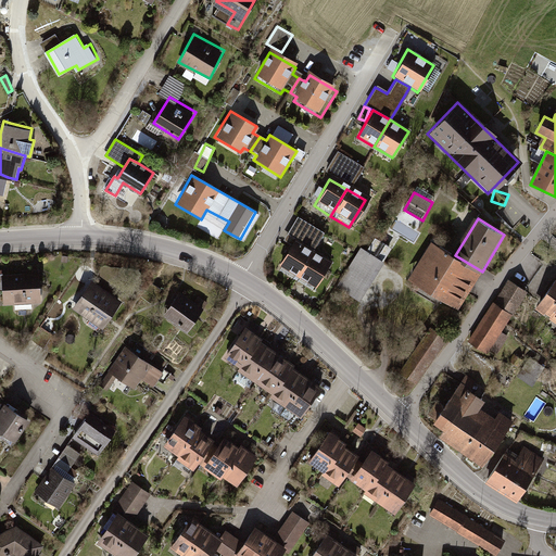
[(359,301),(392,247),(376,237),(368,250),(363,247),(338,287),(359,301)]
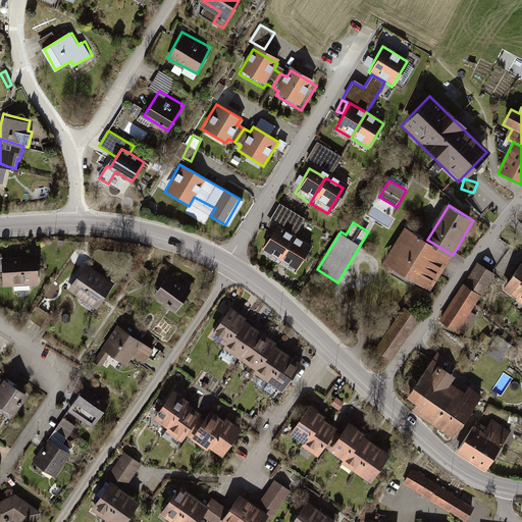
[(262,250),(277,259),(293,233),(276,224),(262,250)]
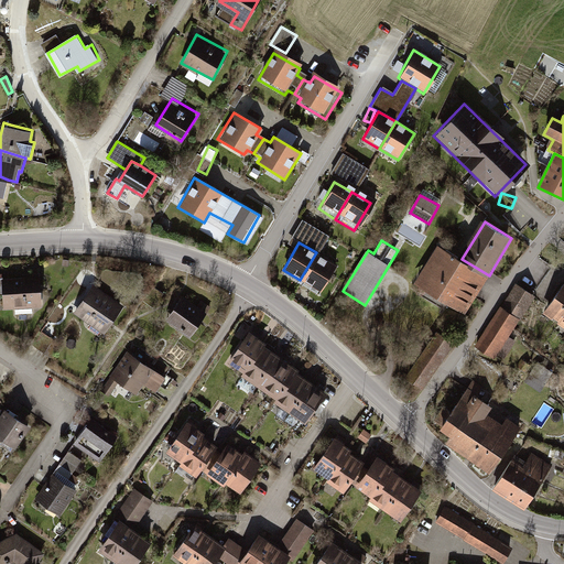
[(442,248),(420,285),(466,314),(489,275),(462,259),(442,248)]
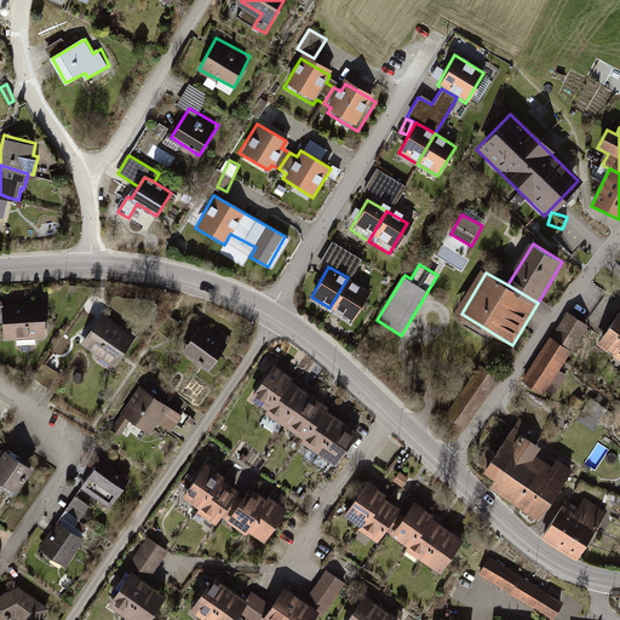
[(368,290),(348,277),(329,308),(350,320),(368,290)]
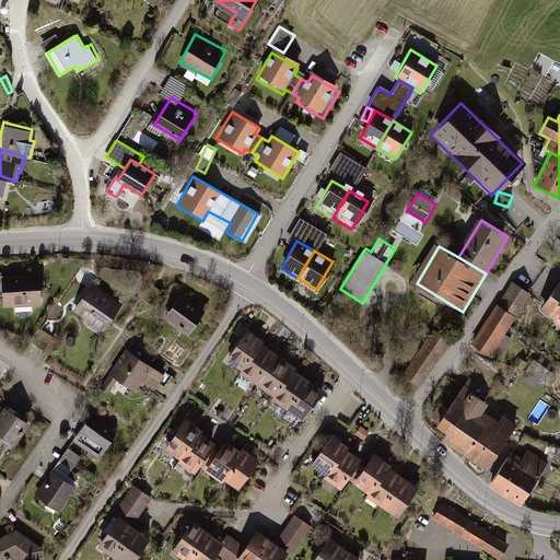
[(3,276),(4,306),(44,304),(43,275),(3,276)]
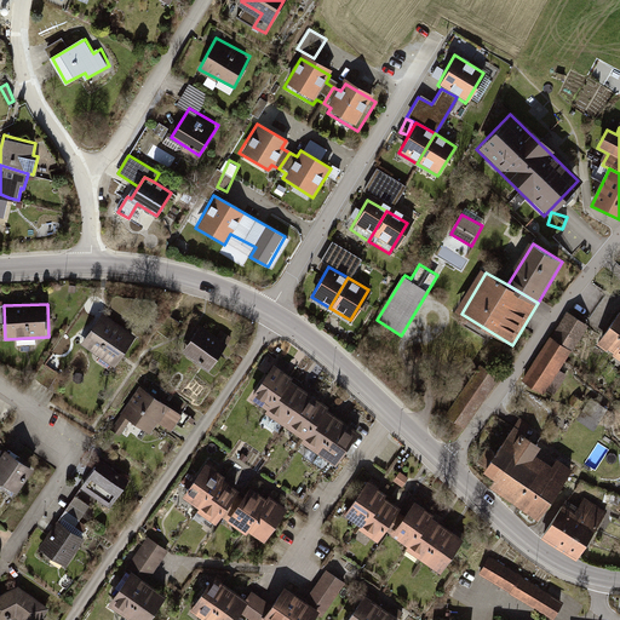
[(619,308),(598,340),(614,351),(619,342),(619,308)]
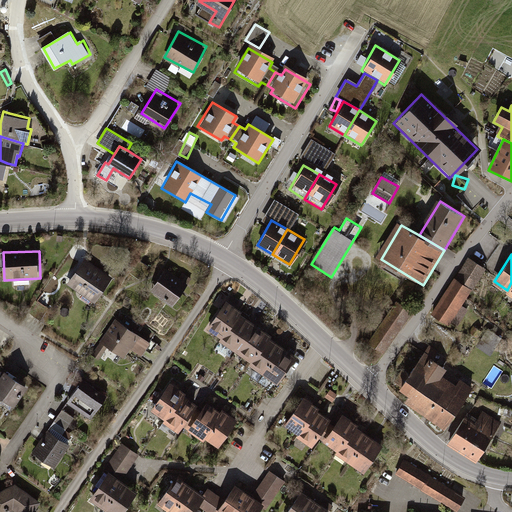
[(467,257),(430,312),(447,324),(484,269),(467,257)]
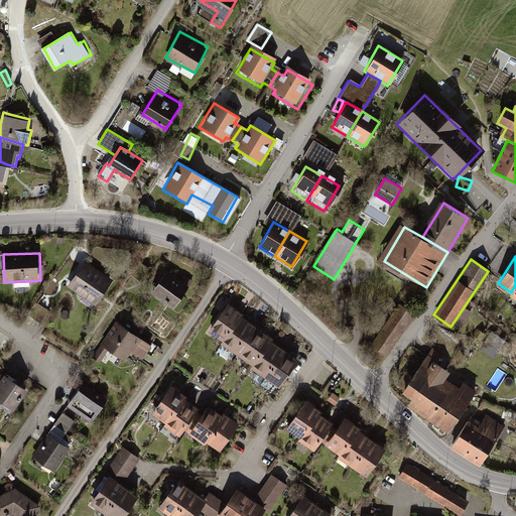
[(66,286),(93,306),(111,282),(84,262),(66,286)]
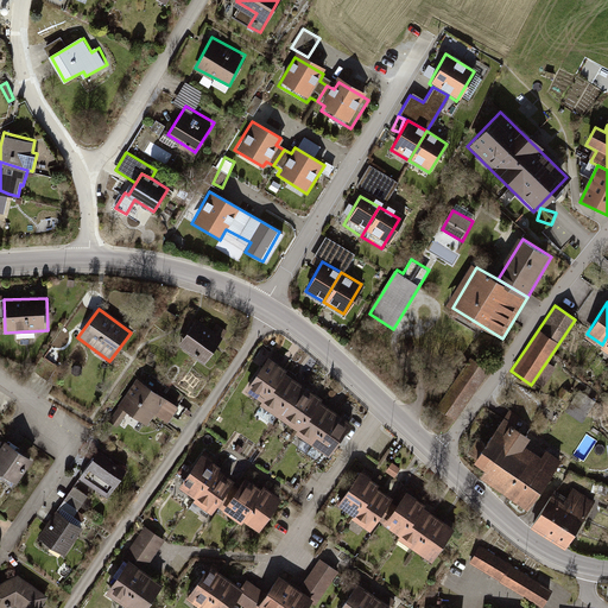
[(181,347),(206,363),(223,339),(198,322),(181,347)]
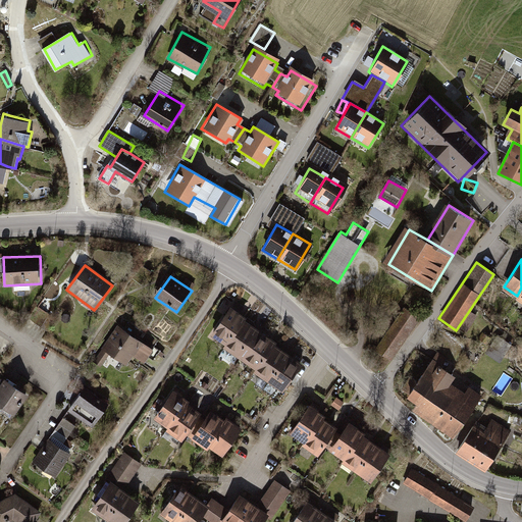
[(283,396),(304,366),(274,347),(276,344),(245,322),(248,318),(231,307),(212,336),(227,347),(224,351),(256,371),(253,375),(283,396)]
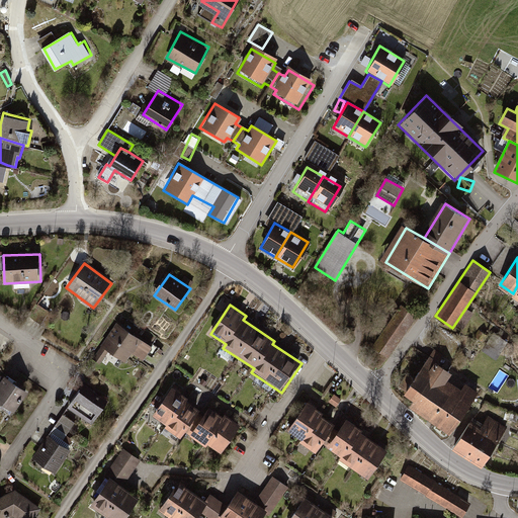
[(373,346),(389,357),(418,317),(403,306),(373,346)]
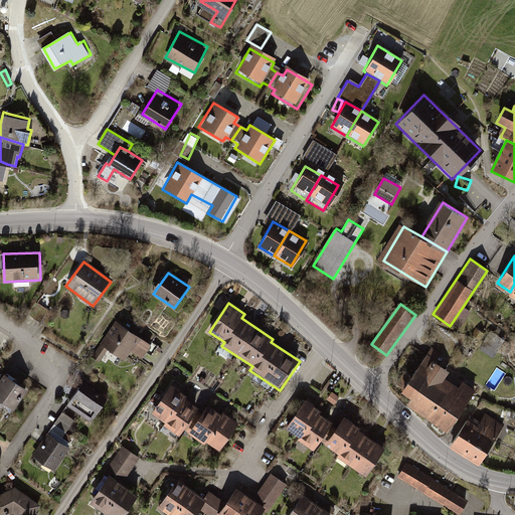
[(148,344),(113,322),(91,357),(98,362),(106,348),(124,360),(130,350),(140,357),(148,344)]
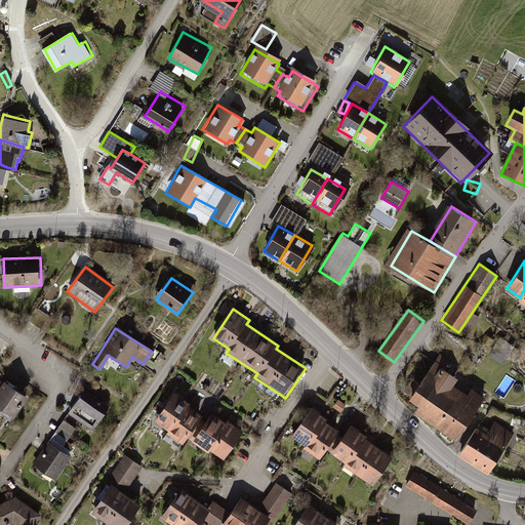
[(406,400),(415,406),(433,379),(448,391),(452,385),(456,378),(432,362),(406,400)]
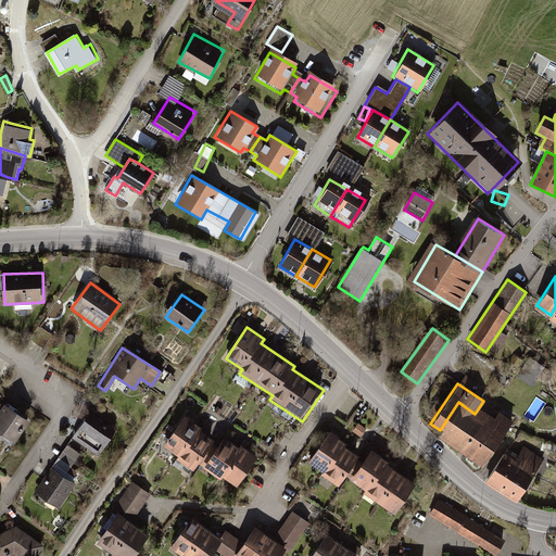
[(440,430),(437,434),(479,464),(509,419),(498,412),(493,418),(479,407),(475,414),(458,402),(440,430)]
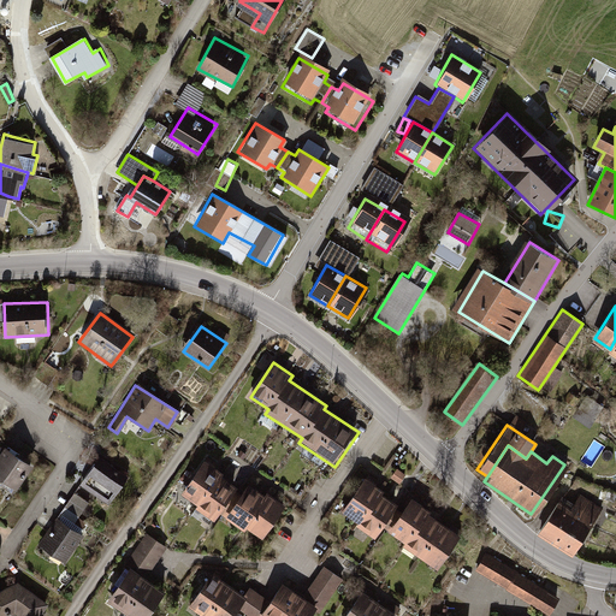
[(7,450),(0,461),(0,479),(18,491),(34,467),(7,450)]
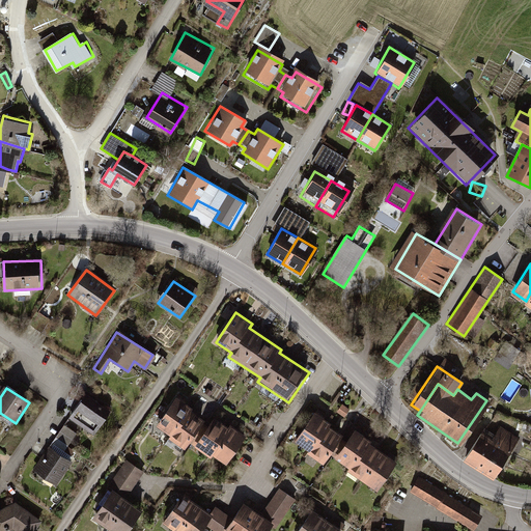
[(110,412),(86,395),(71,417),(95,434),(110,412)]
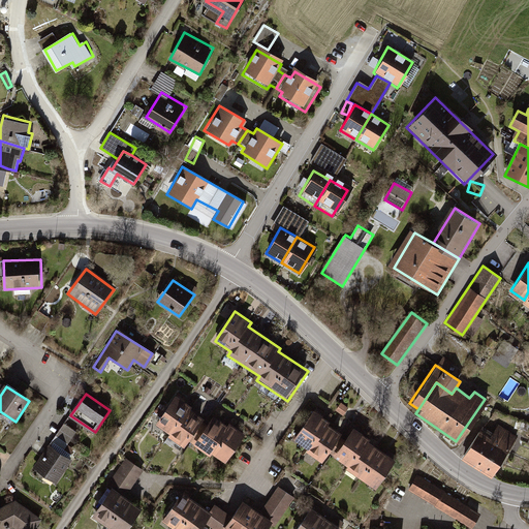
[(175,396),(155,424),(166,433),(164,436),(180,446),(200,418),(188,409),(190,406),(175,396)]
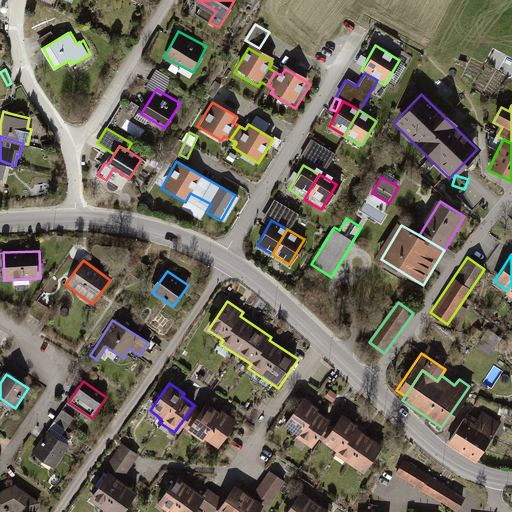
[(338,393),(331,388),(324,396),(332,402),(338,393)]
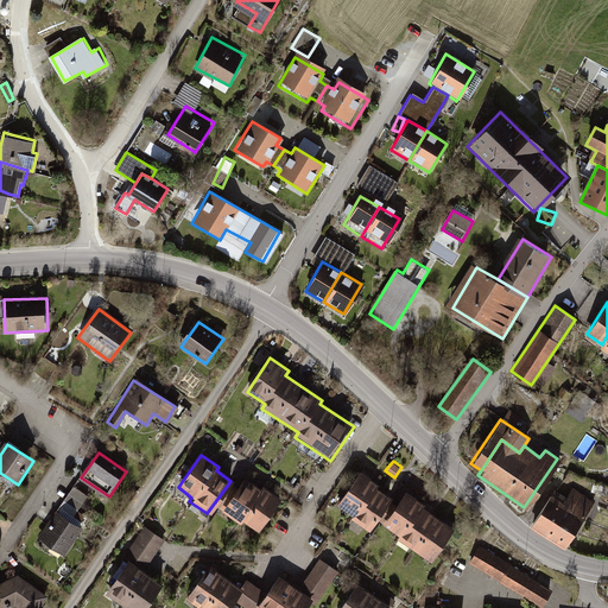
[(342,505),(360,517),(379,489),(381,485),(363,473),(342,505)]
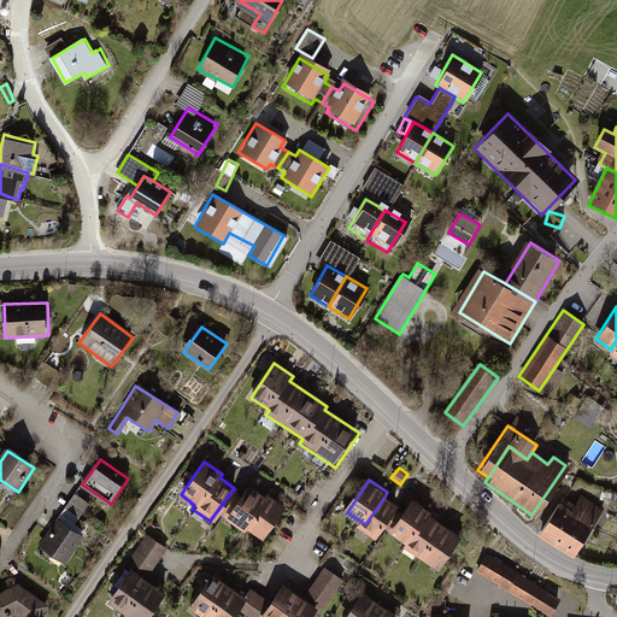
[(246,486),(224,518),(242,532),(245,529),(260,540),(285,506),(266,493),(263,498),(246,486)]
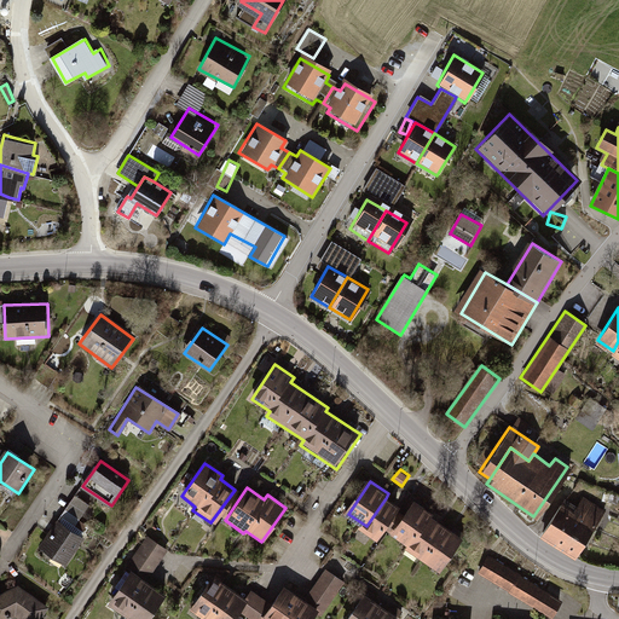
[(75,493),(40,544),(68,563),(86,537),(74,530),(91,504),(75,493)]
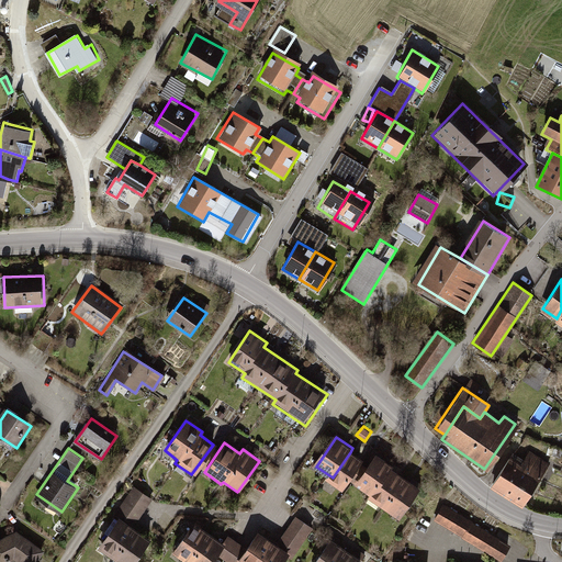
[(493,483),(525,504),(550,463),(529,450),(525,458),(513,451),(493,483)]
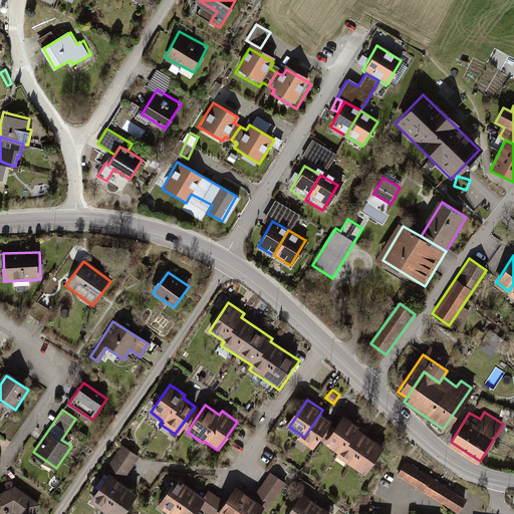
[(302,440),(316,450),(334,423),(320,414),(304,437),(302,440)]
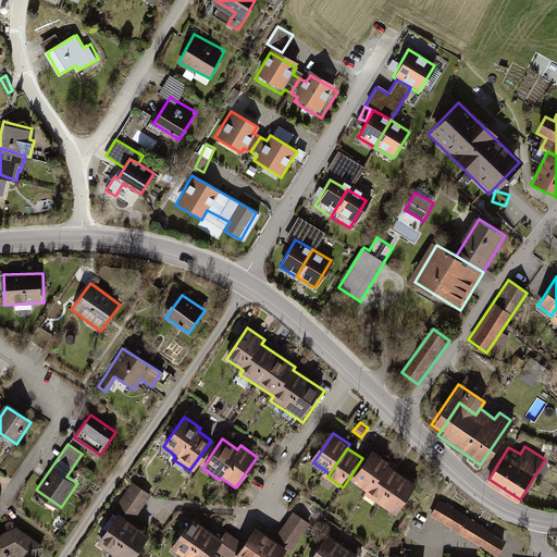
[(354,483),(371,495),(388,468),(391,463),(374,453),(354,483)]
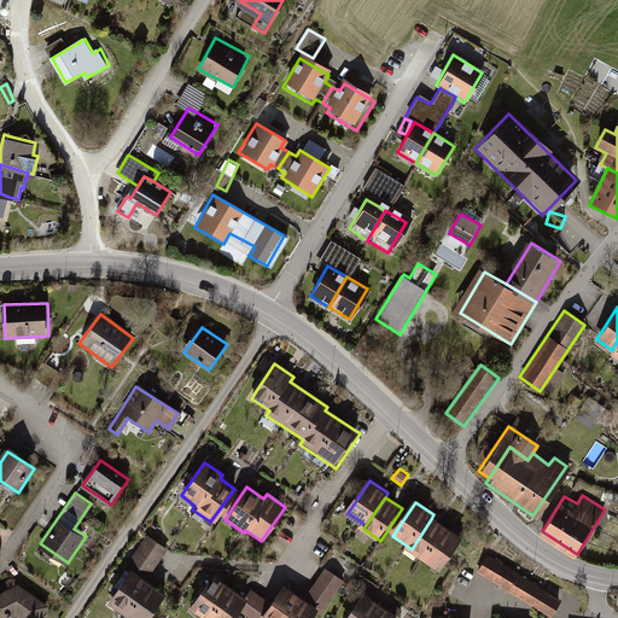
[(409,552),(442,572),(464,540),(431,519),(412,549),(409,552)]
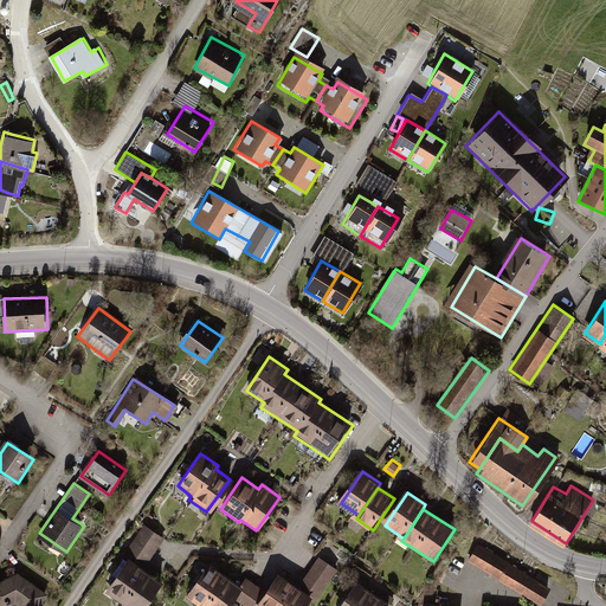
[(105,590),(128,605),(146,605),(162,582),(146,571),(166,542),(146,528),(126,556),(128,558),(105,590)]
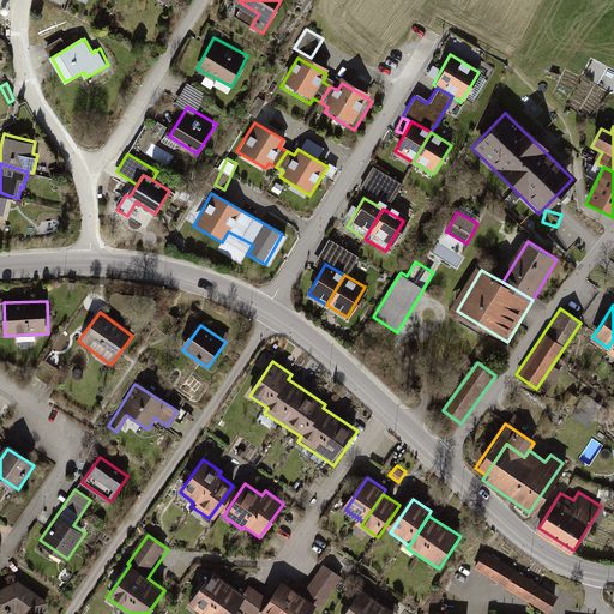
[(555,595),(483,552),(474,569),(546,612),(555,595)]
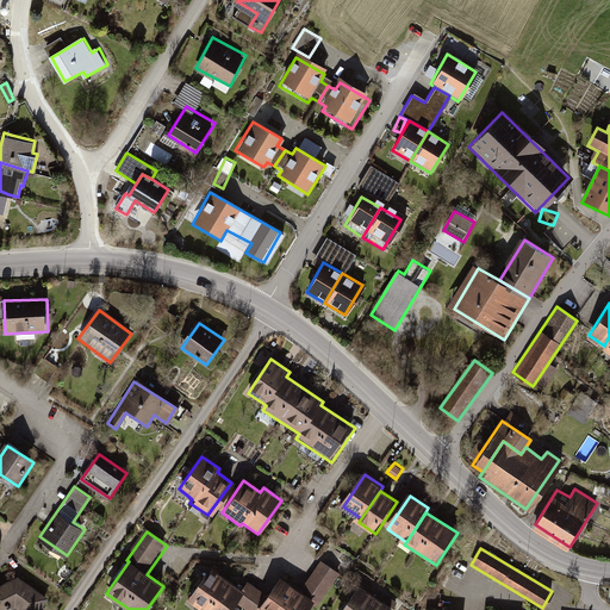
[(306,596),(281,578),(268,598),(249,585),(244,592),(236,604),(244,609),(309,609),(312,605),(317,609),(341,574),(322,562),(305,587),(310,590),(306,596)]
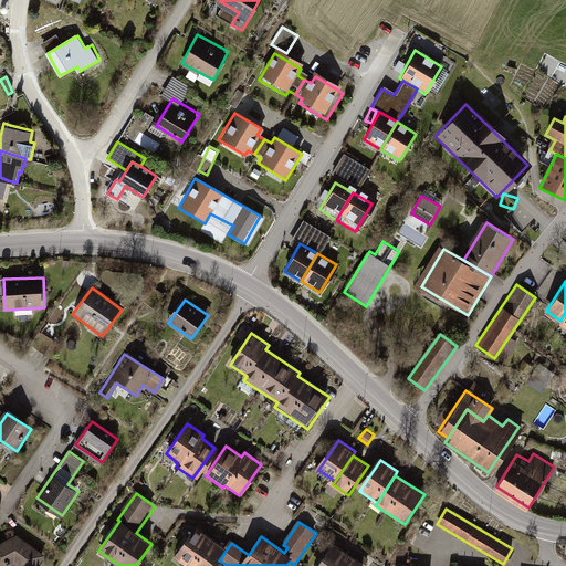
[(67,531),(61,524),(54,531),(61,537),(67,531)]
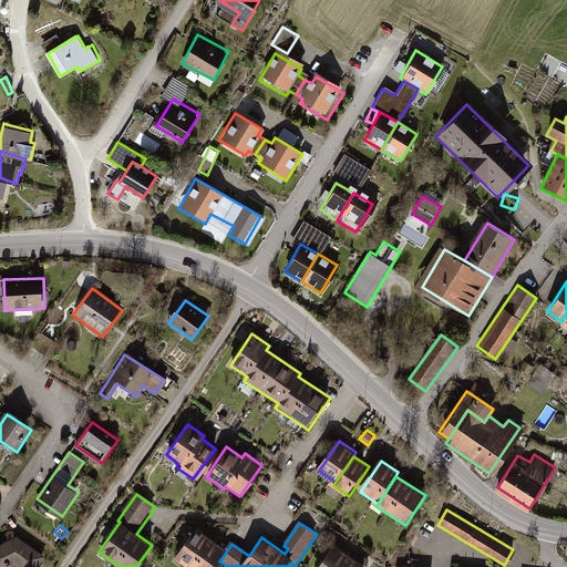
[(197,529),(175,560),(184,566),(215,566),(219,562),(227,550),(197,529)]
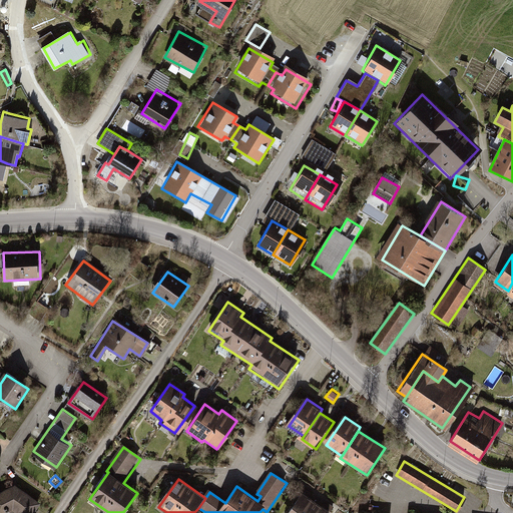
[(20,512),(30,512),(40,500),(16,484),(0,491),(0,512),(2,512),(13,509),(20,512)]
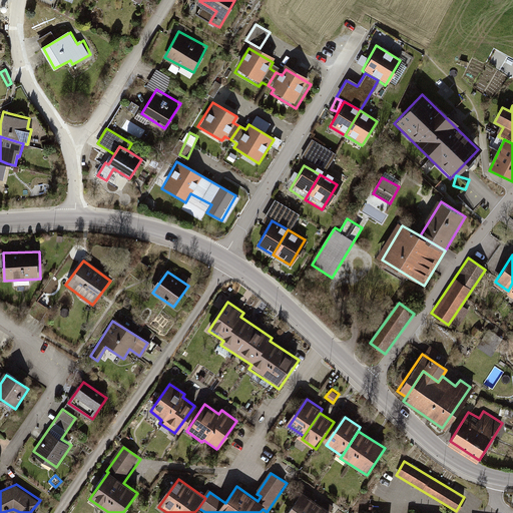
[(330,512),(304,495),(291,512),(330,512)]
